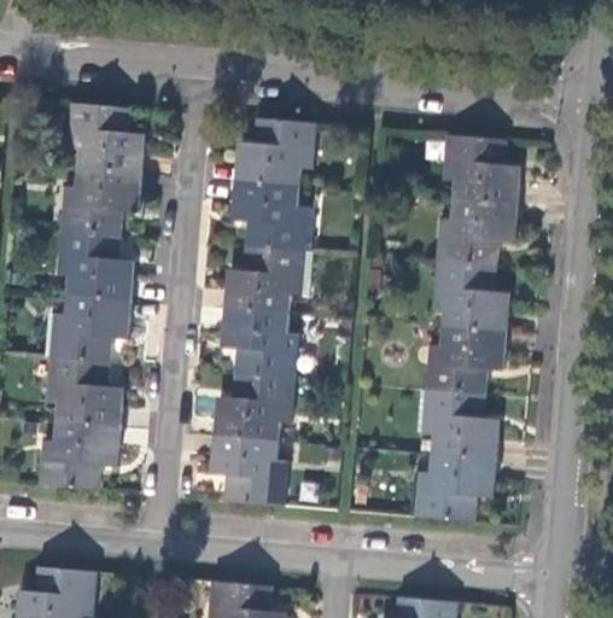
[(80,147),(79,168),(140,173),(144,133),(129,132),(132,108),(71,103),(69,147),(80,147)]
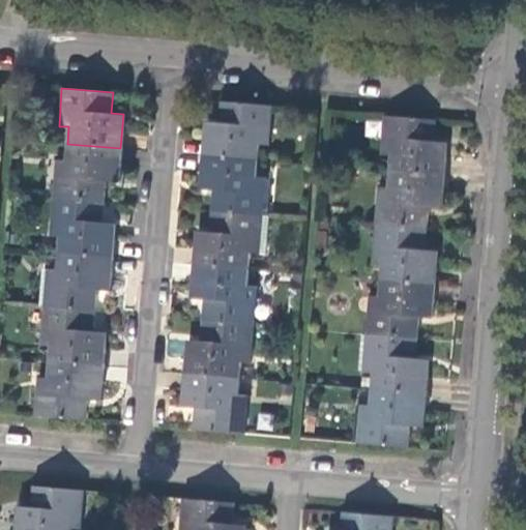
[(205,121),(203,155),(254,159),(256,143),(266,144),(269,105),(220,100),(217,122),(205,121)]
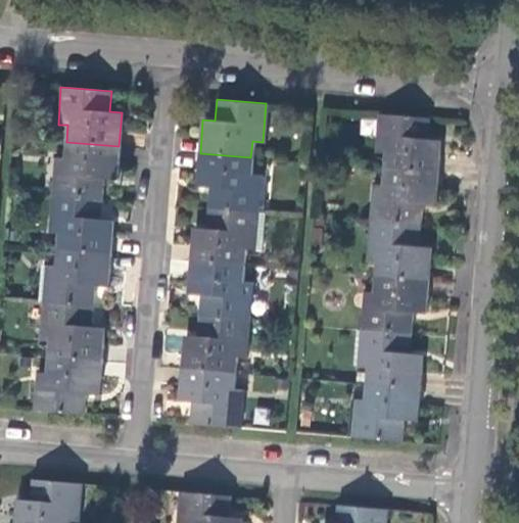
[(384,154),(382,169),(433,173),(436,140),(424,139),(425,117),(377,113),(373,153),(384,154)]
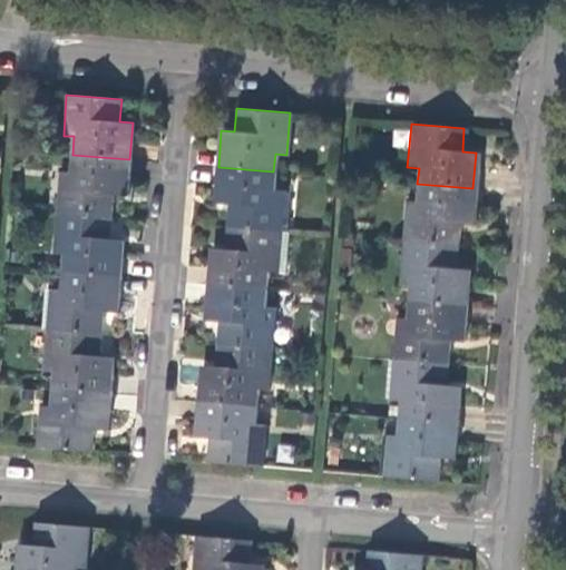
[(129,159),(72,155),(71,172),(59,172),(56,212),(110,216),(113,193),(126,194),(129,159)]
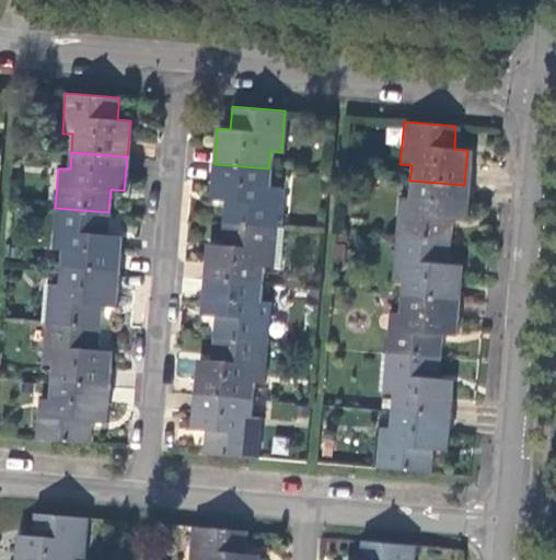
[(268,168),(215,164),(211,199),(223,200),(221,223),(276,228),(279,187),(267,186),(268,168)]
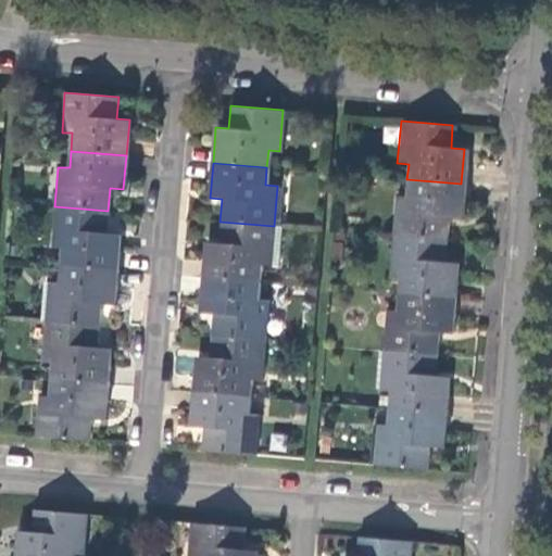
[(461,184),(406,179),(405,194),(396,193),(392,236),(443,240),(444,218),(459,219),(461,184)]
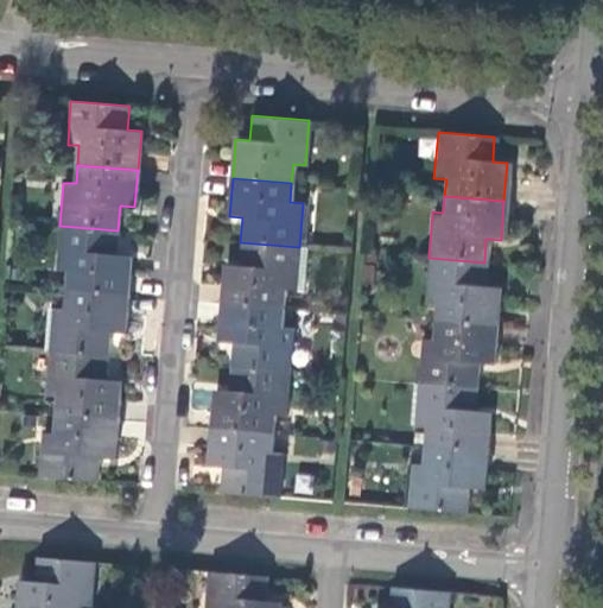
[(118,230),(59,226),(57,270),(68,271),(67,289),(126,295),(129,254),(115,253),(118,230)]
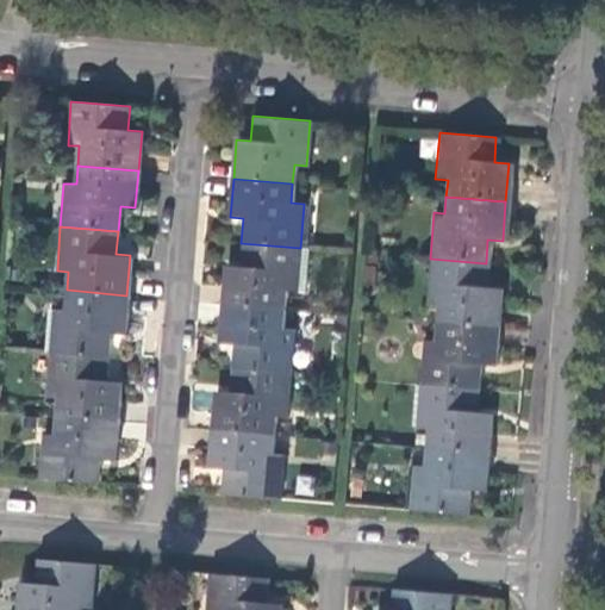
[(300,248),(241,243),(239,265),(225,263),(222,303),(282,309),(284,291),(297,291),(300,248)]
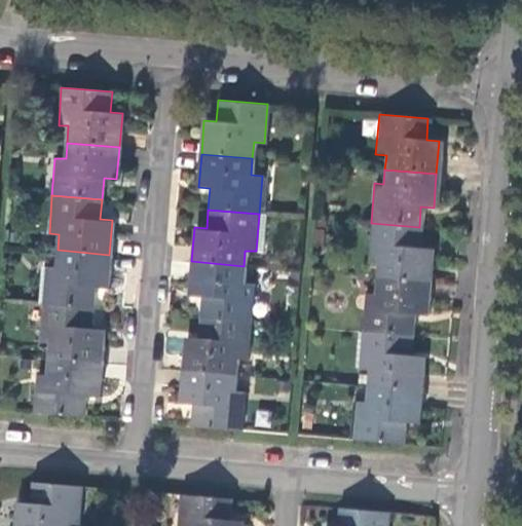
[(419,227),(371,223),(367,260),(377,261),(376,277),(427,282),(431,249),(417,247),(419,227)]
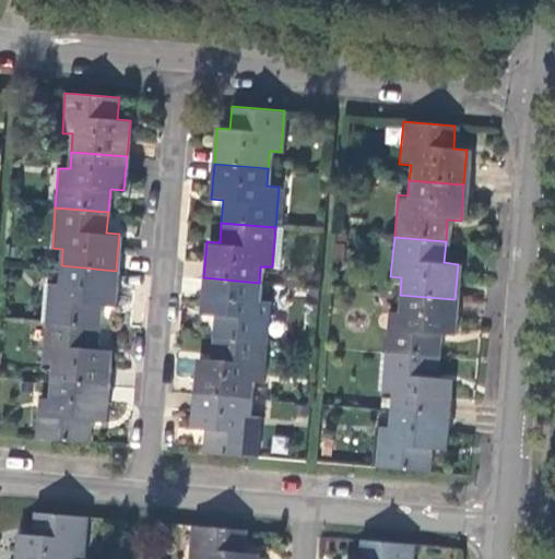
[(116,271),(61,265),(59,283),(48,282),(45,322),(99,326),(101,305),(114,306),(116,271)]
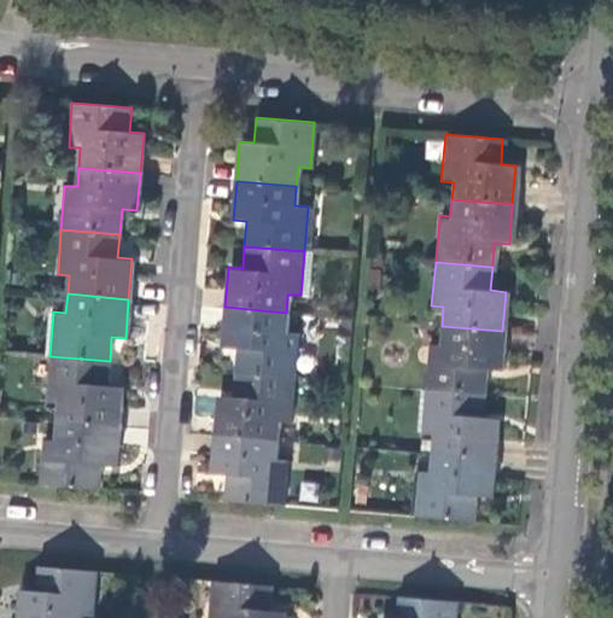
[(286,313),(225,307),(221,345),(235,348),(233,372),(295,377),(297,331),(285,330),(286,313)]
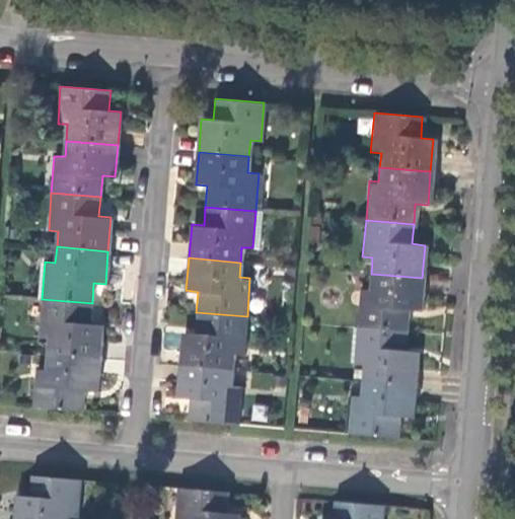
[(422,278),(371,274),(369,289),(361,289),(357,325),(405,330),(407,309),(419,311),(422,278)]
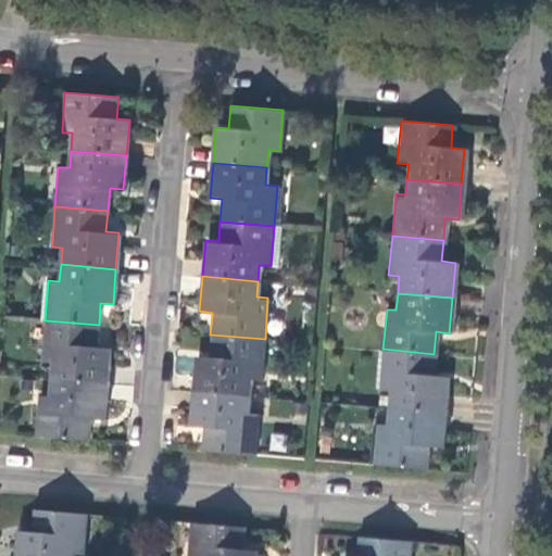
[(99,325),(45,320),(42,359),(52,361),(51,378),(107,383),(110,348),(97,346),(99,325)]
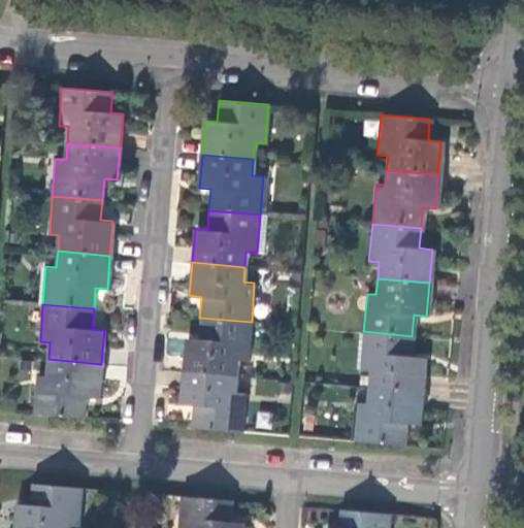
[(252,322),(199,318),(197,339),(186,338),(183,371),(235,375),(236,360),(249,361),(252,322)]
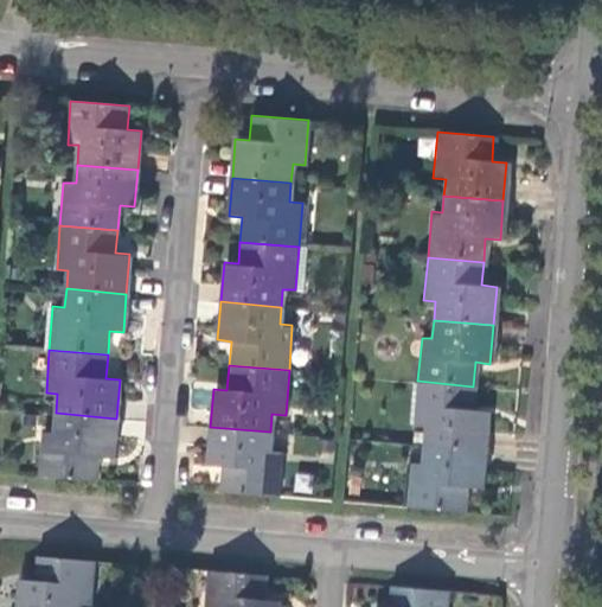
[(417,381),(414,381),(410,422),(414,423),(414,426),(423,427),(422,445),(484,449),(487,411),(471,410),(473,387),(417,381)]
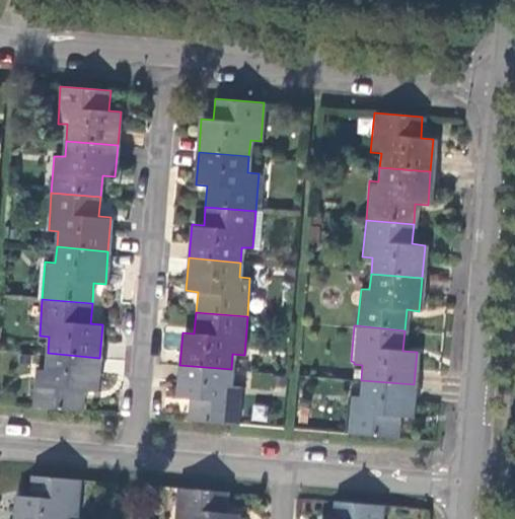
[(35,367),(32,405),(82,410),(84,387),(96,388),(99,358),(48,353),(46,368),(35,367)]
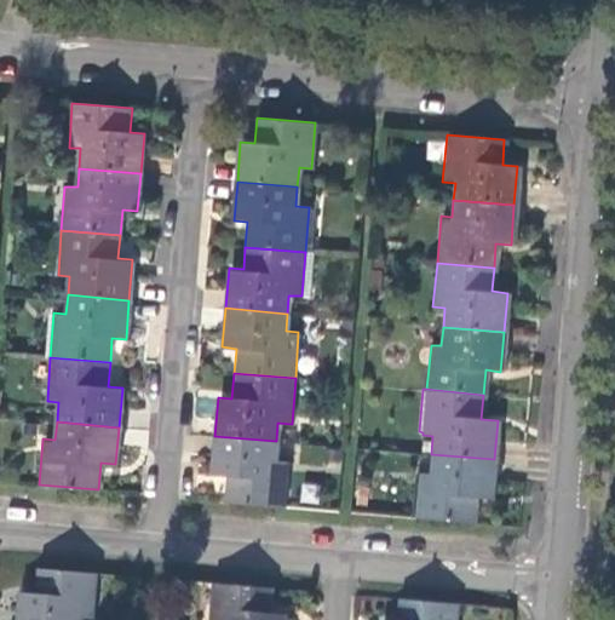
[(226,476),(224,499),(285,505),(288,460),(275,459),(276,441),(214,436),(211,475),(226,476)]
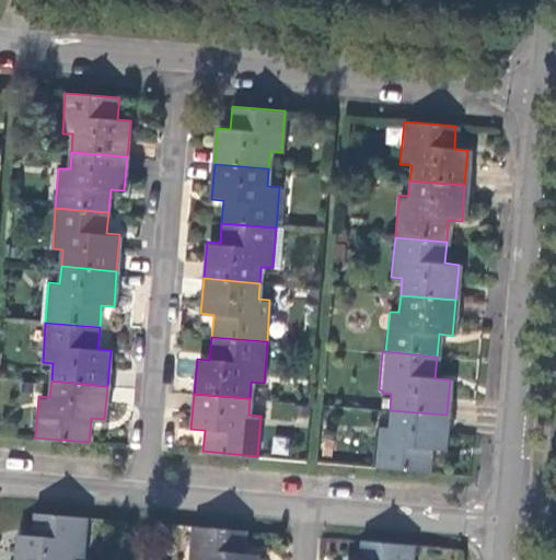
[(374,424),(371,466),(428,471),(429,448),(443,450),(447,415),(390,410),(389,427),(374,424)]
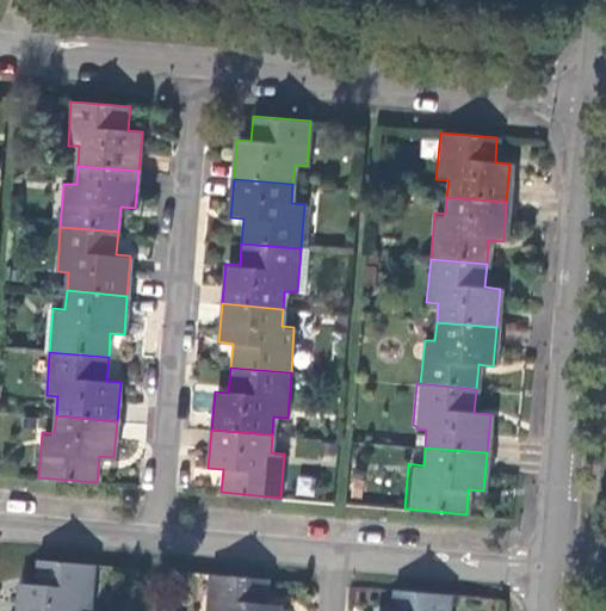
[(17,582),(14,610),(74,610),(75,605),(87,606),(91,561),(32,556),(30,584),(17,582)]
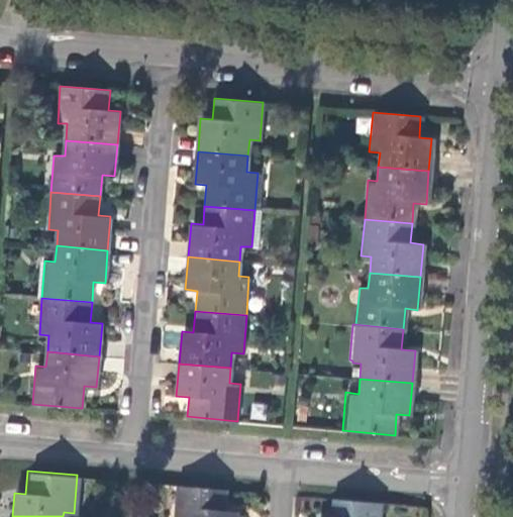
[(223,509),(224,487),(175,483),(172,516),(234,516),(235,510),(223,509)]
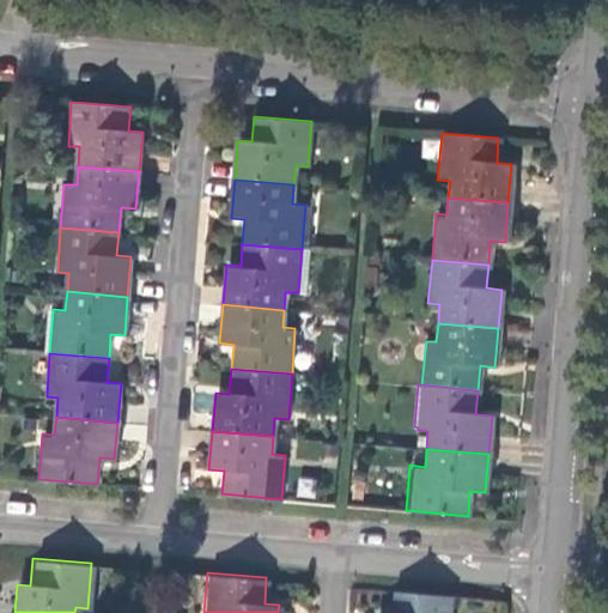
[(450,612),(451,594),(390,589),(389,612),(374,611),(374,612),(450,612)]
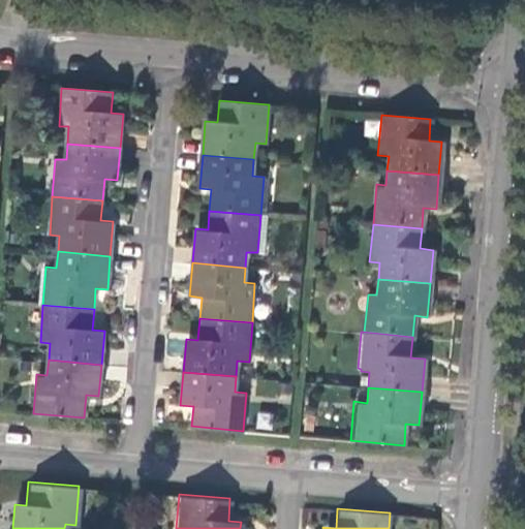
All buildings are outlined.
